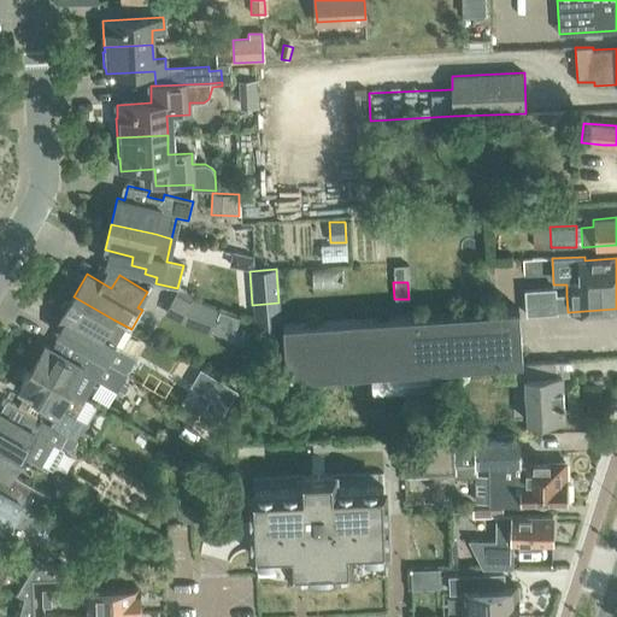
[(165,312),(181,321),(210,335),(221,309),(192,298),(191,301),(175,293),(165,312)]
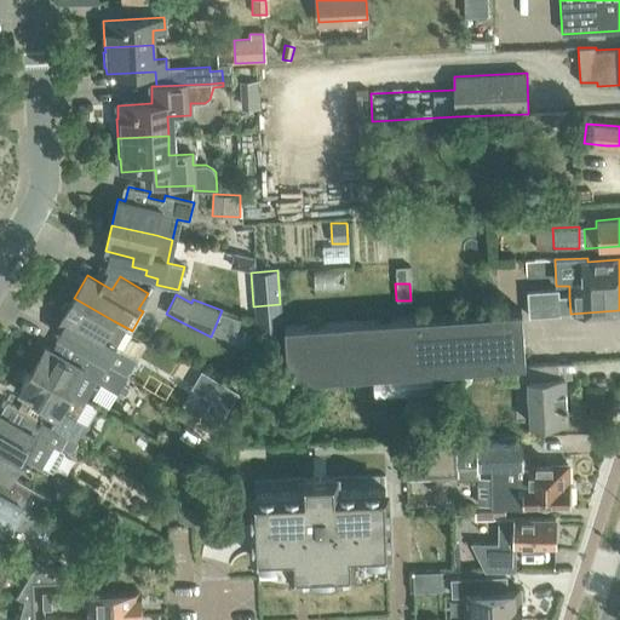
[(138,359),(121,350),(132,331),(114,321),(74,298),(72,302),(67,303),(63,305),(61,309),(61,313),(63,316),(61,321),(85,336),(80,343),(95,351),(91,356),(107,365),(128,377),(138,359)]
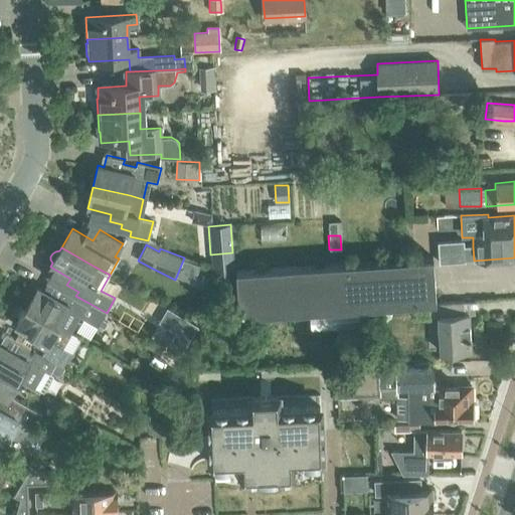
[(433,258),(353,264),(237,270),(240,314),(355,307),(436,302),(433,258)]
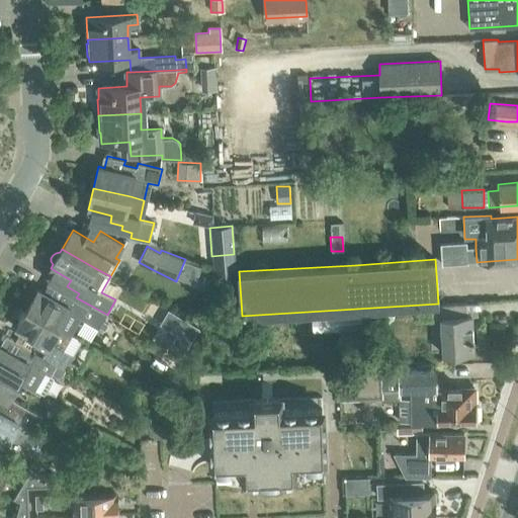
[(59,300),(38,288),(27,308),(72,334),(81,319),(99,329),(107,315),(89,305),(76,297),(74,300),(63,294),(59,300)]
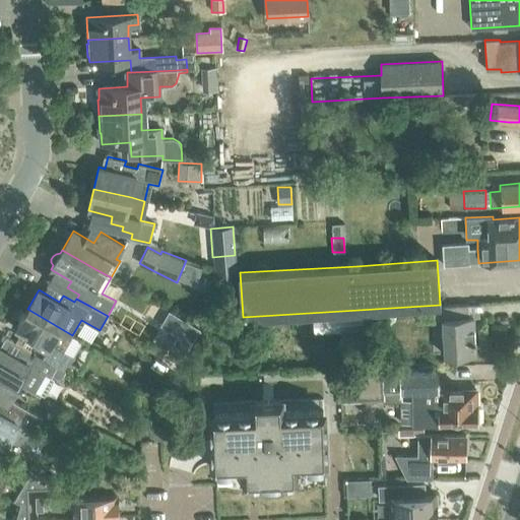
[(240,302),(239,294),(230,294),(231,303),(240,302)]
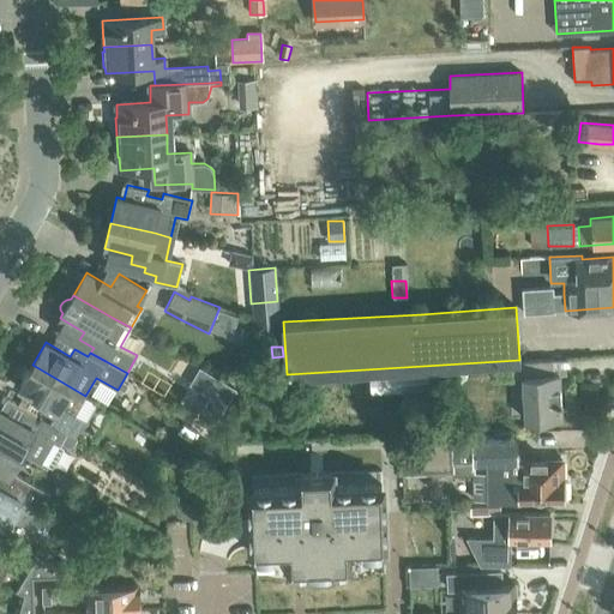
[(554,374),(553,360),(507,362),(509,378),(523,377),(525,420),(563,417),(560,374),(554,374)]
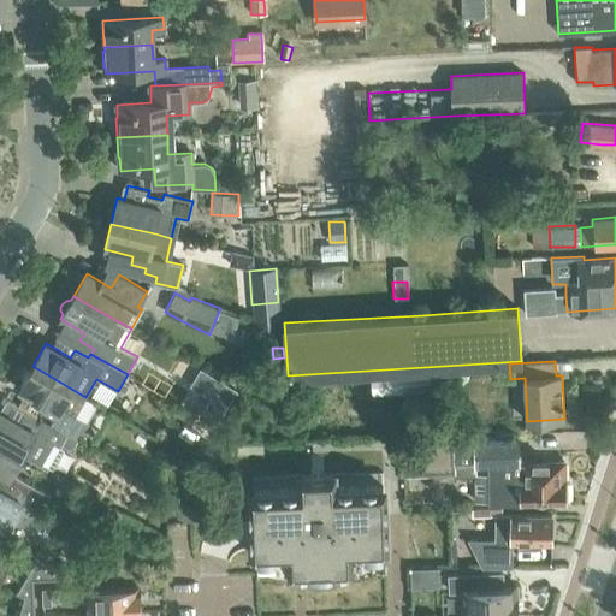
[(78,440),(88,422),(75,415),(86,397),(33,366),(19,390),(43,403),(40,412),(53,419),(51,424),(78,440)]
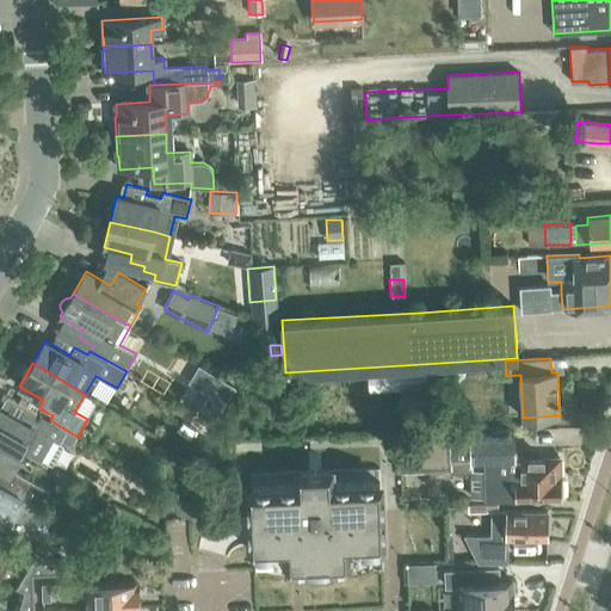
[(209,395),(201,408),(216,418),(234,387),(198,365),(189,383),(209,395)]
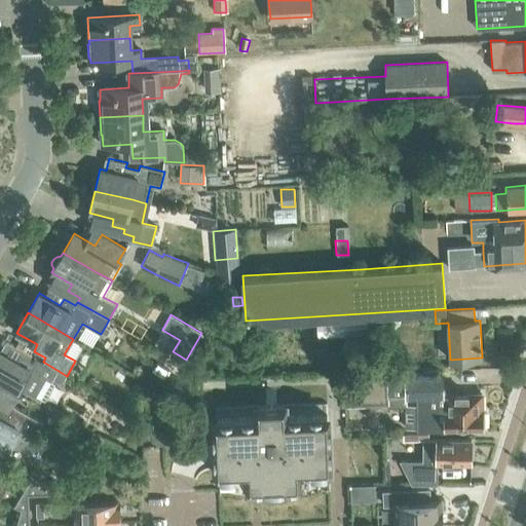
[(368,315),(316,318),(317,336),(369,333),(368,315)]
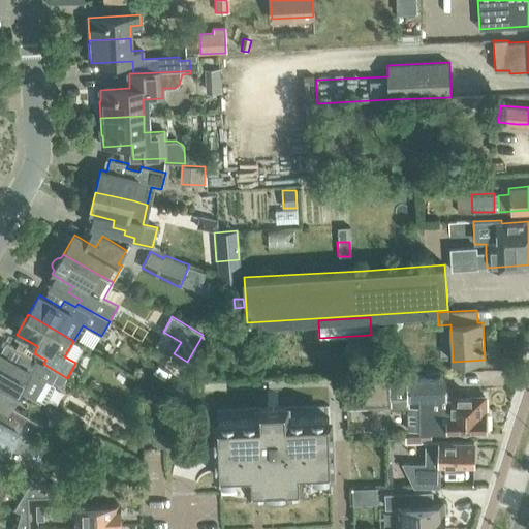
[(144,327),(137,338),(151,345),(157,335),(144,327)]
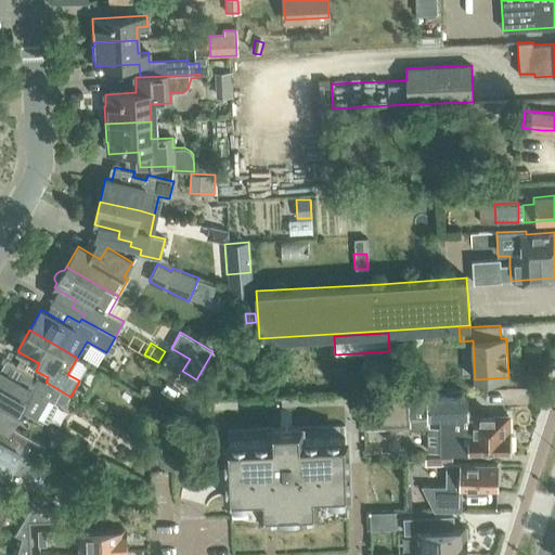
[(20,382),(0,371),(0,398),(21,410),(47,425),(59,402),(61,404),(67,402),(71,397),(46,382),(38,377),(36,382),(23,375),(20,382)]
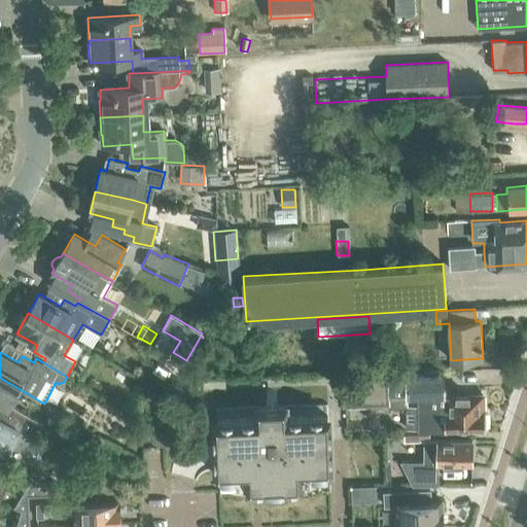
[(419,396),(419,407),(409,407),(409,430),(419,430),(446,429),(446,430),(484,429),(483,411),(482,395),(446,396),(446,395),(444,395),(444,375),(389,376),(389,374),(373,375),(373,377),(342,378),(343,407),(388,405),(388,406),(407,406),(407,396),(419,396)]
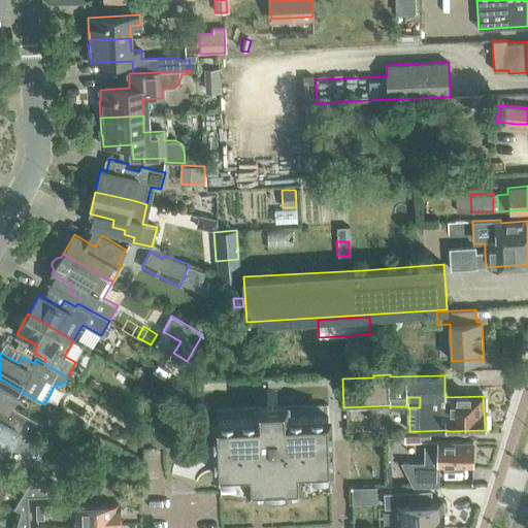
[(10,406),(20,390),(0,378),(0,414),(3,416),(1,420),(8,424),(35,439),(43,425),(10,406)]
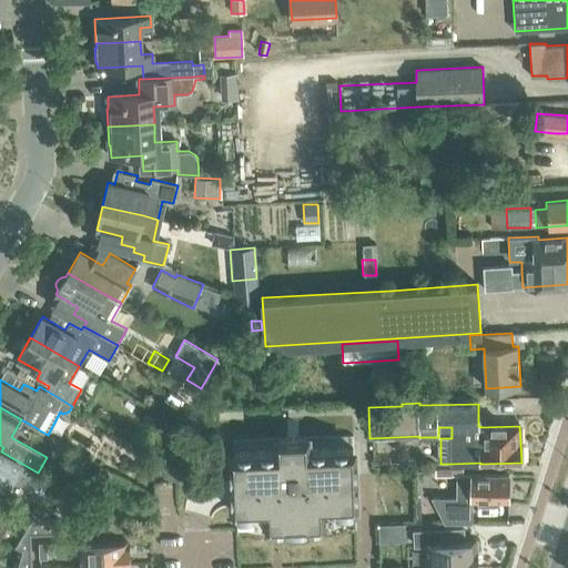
[(98,407),(93,416),(101,422),(107,412),(98,407)]
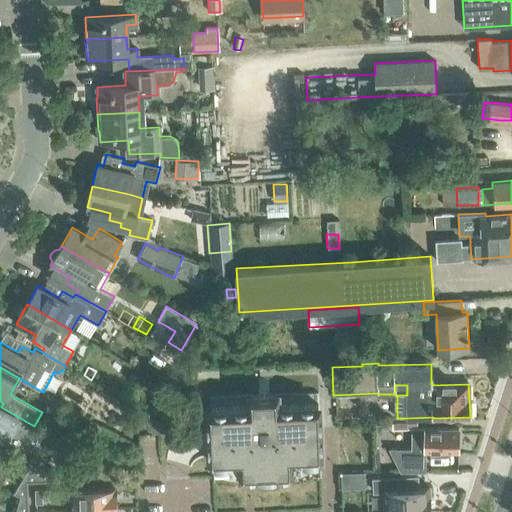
[(210,399),(214,483),(321,479),(318,395),(210,399)]
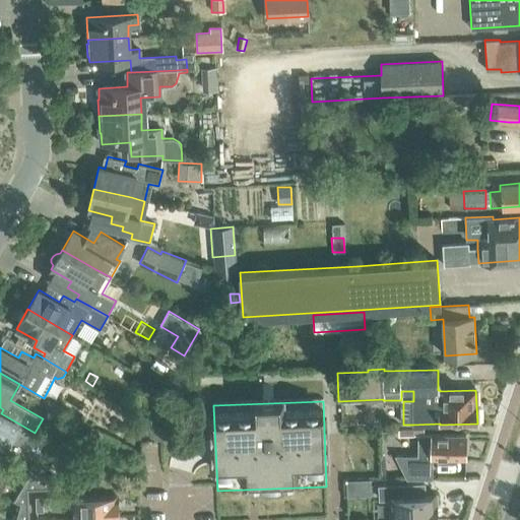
[(0,452),(3,455),(12,440),(25,448),(35,433),(8,417),(5,421),(0,418),(0,452)]
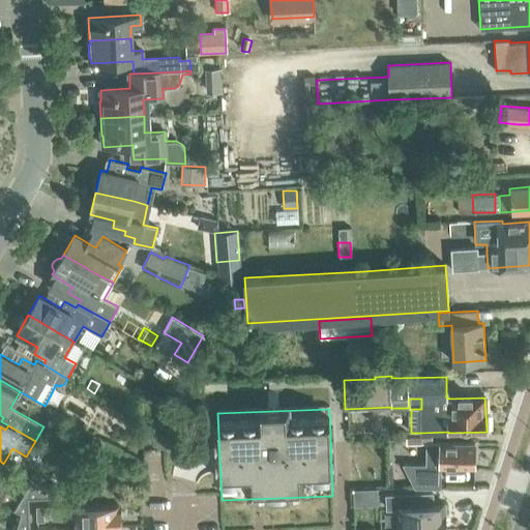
[(441,467),(474,467),(475,443),(432,443),(427,443),(425,464),(403,464),(414,489),(440,489),(441,467)]
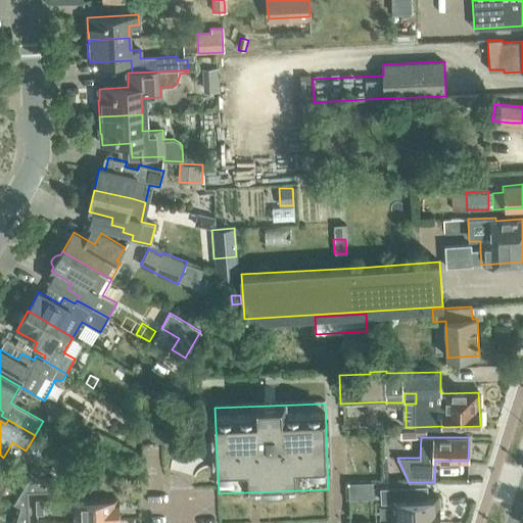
[(0,463),(3,458),(0,455),(0,495),(1,496),(10,481),(0,475),(0,463)]
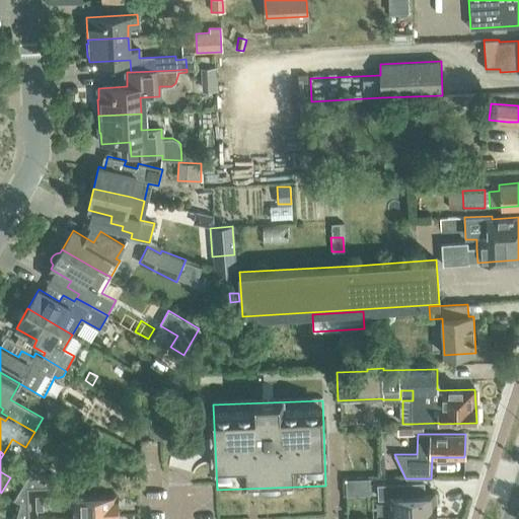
[(100,470),(94,487),(122,486),(123,483),(100,470)]
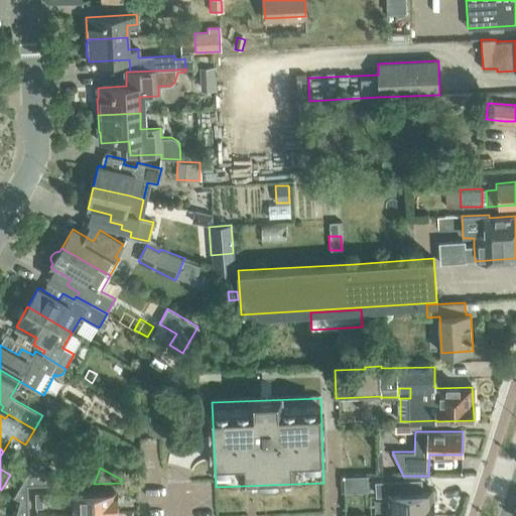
[(420,480),(376,482),(377,495),(386,495),(387,515),(403,515),(433,515),(432,491),(421,492),(420,480)]
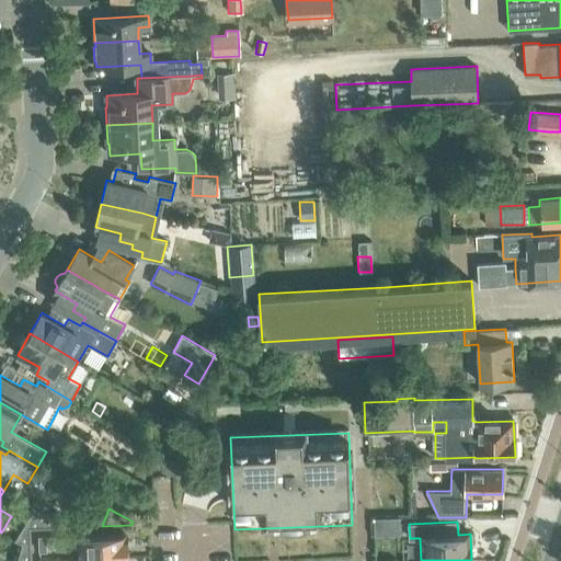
[(79,535),(80,559),(128,557),(127,533),(79,535)]
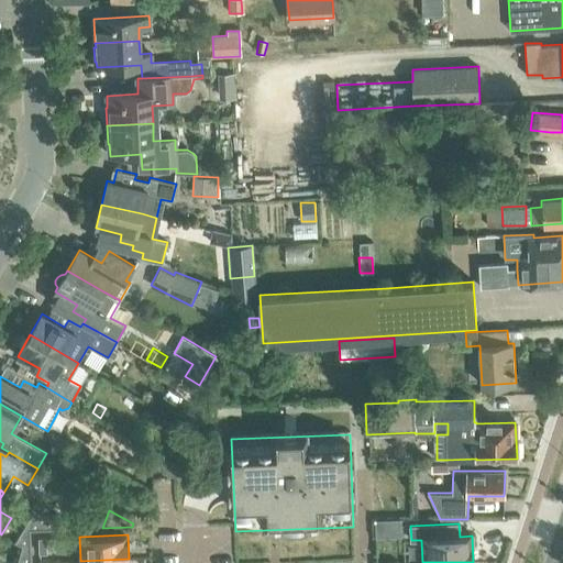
[(46,538),(39,538),(39,553),(47,553),(46,538)]
